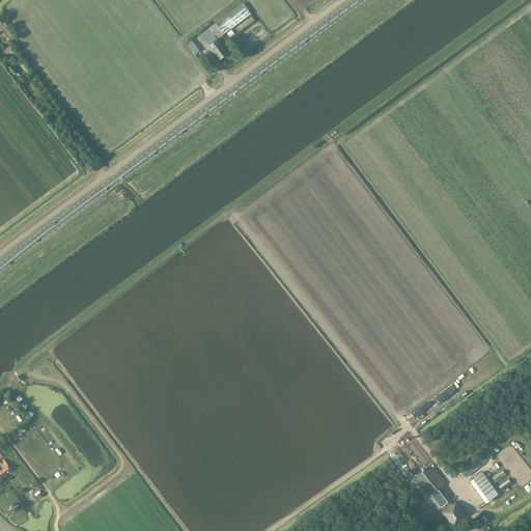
[(243,3),(215,23),(223,34),(250,14),(243,3)]
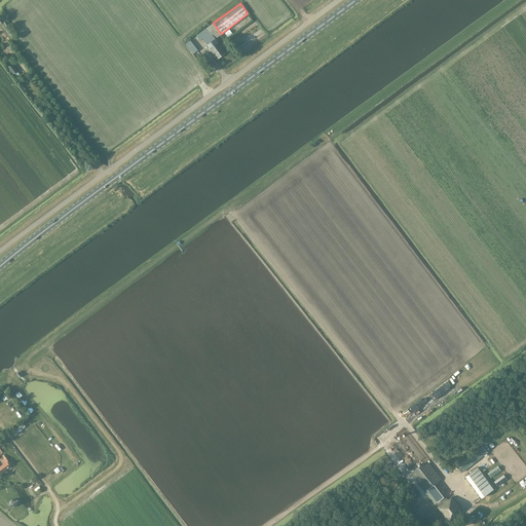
[(215,39),(221,34),(213,23),(195,36),(199,41),(202,39),(209,48),(208,49),(210,51),(211,51),(217,59),(225,52),(215,39)]
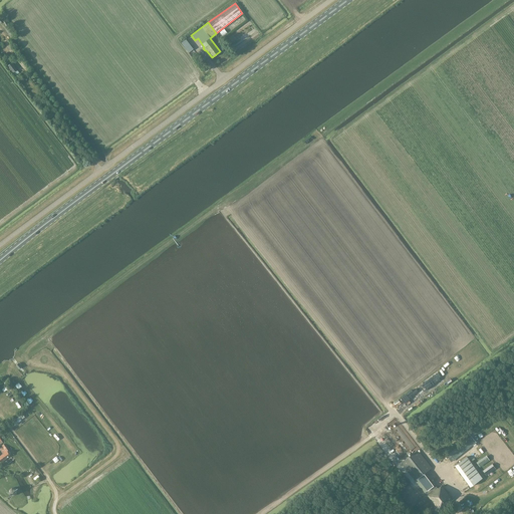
[(223,28),(219,32),(223,37),(227,33),(223,28)]
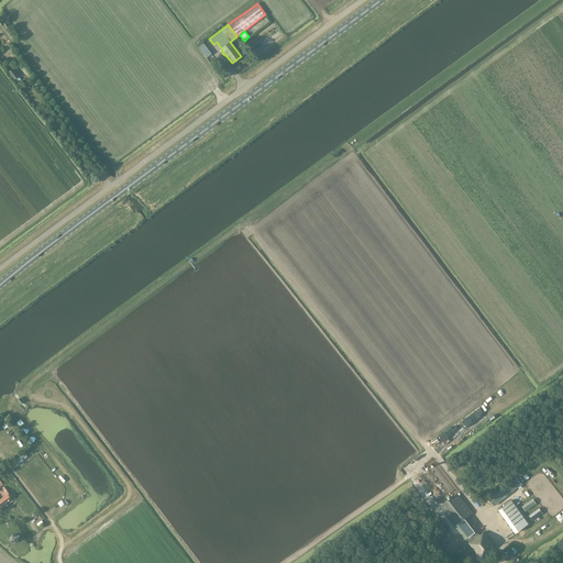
[(203,43),(198,47),(206,58),(211,54),(203,43)]
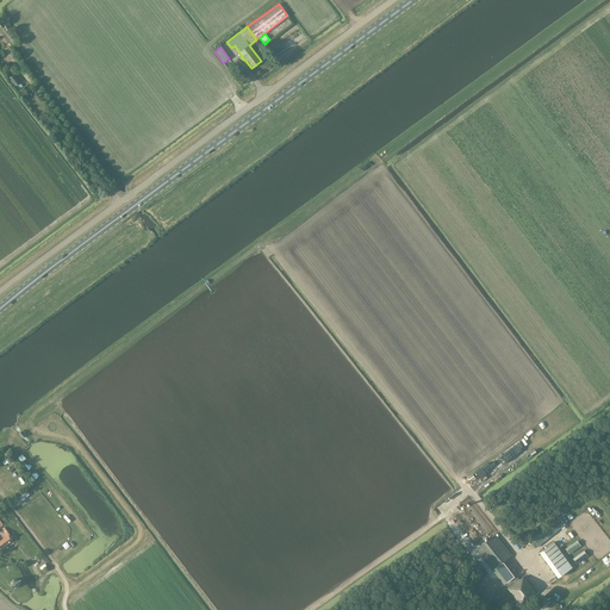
[(14,74),(8,79),(14,86),(20,82),(14,74)]
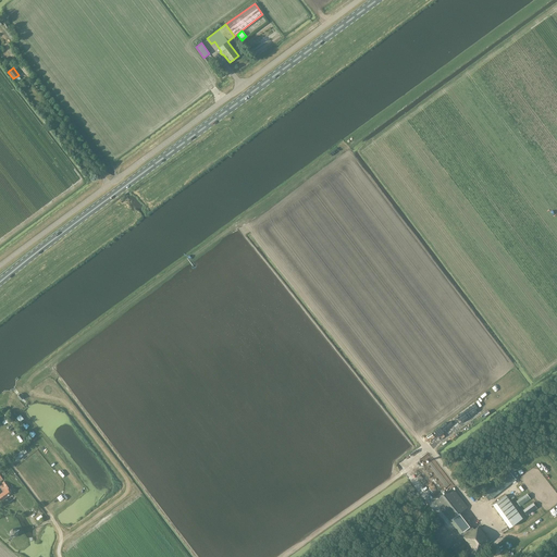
[(23,448),(13,457),(15,460),(26,452),(23,448)]
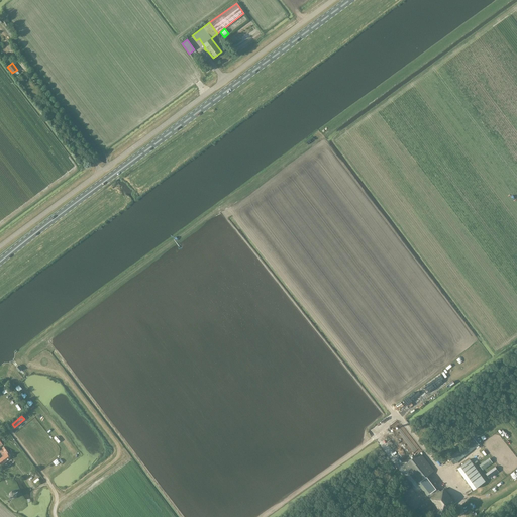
[(479,445),(474,439),(448,459),(453,464),(479,445)]
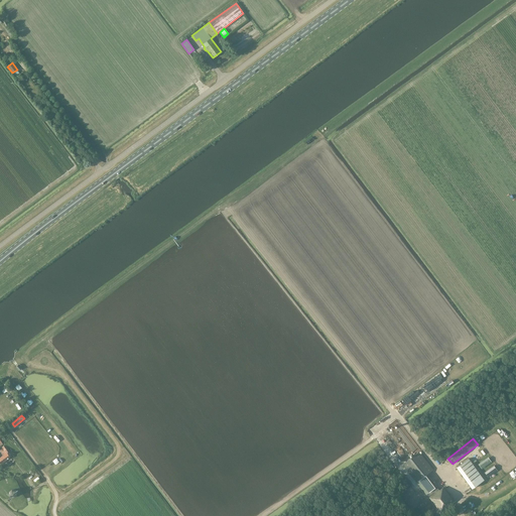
[(10,458),(7,453),(8,453),(3,445),(0,447),(0,452),(3,456),(0,457),(0,463),(1,464),(10,458)]
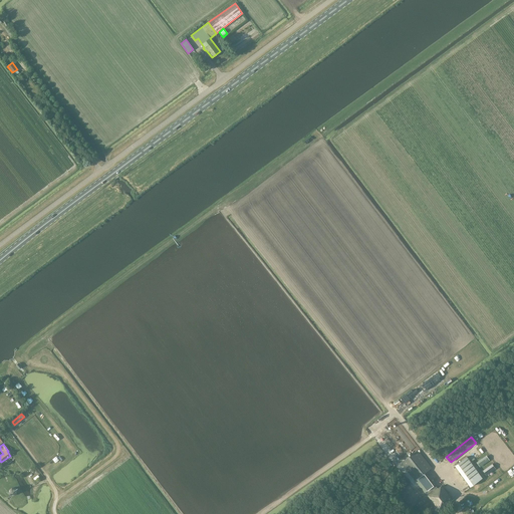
[(417,450),(400,463),(415,481),(418,478),(427,490),(425,492),(428,495),(427,496),(438,510),(452,500),(441,485),(436,489),(430,482),(424,474),(431,468),(417,450)]
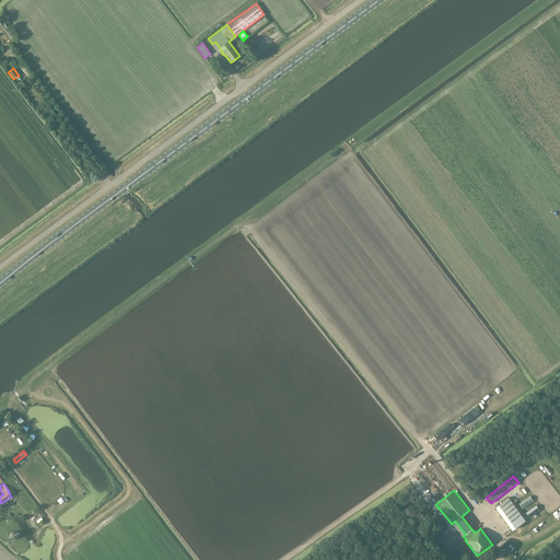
[(528,497),(522,501),(525,506),(533,501),(528,497)]
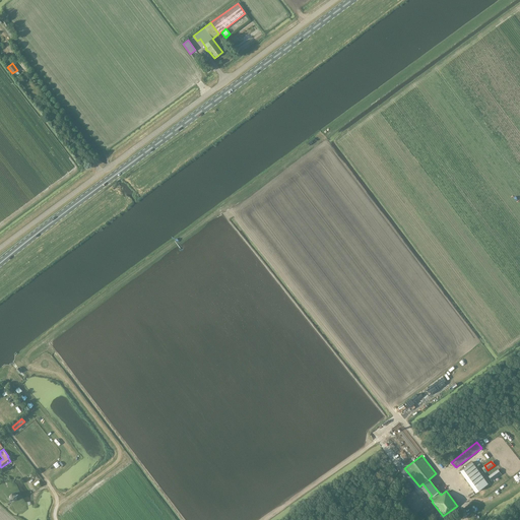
[(471,462),(459,470),(475,493),(486,483),(471,462)]
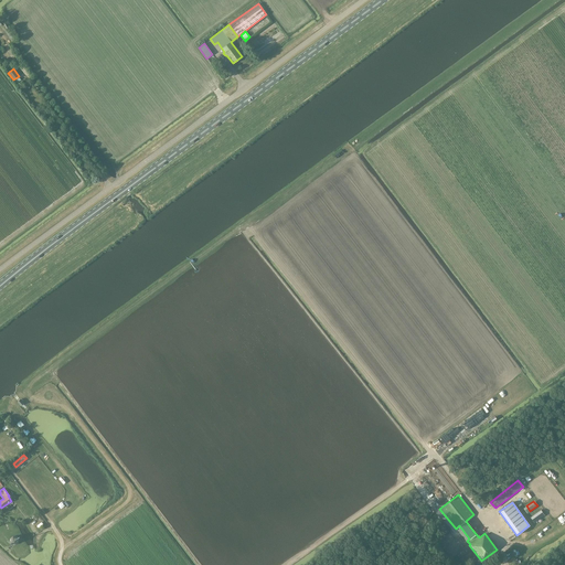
[(540,510),(530,518),(533,522),(544,515),(540,510)]
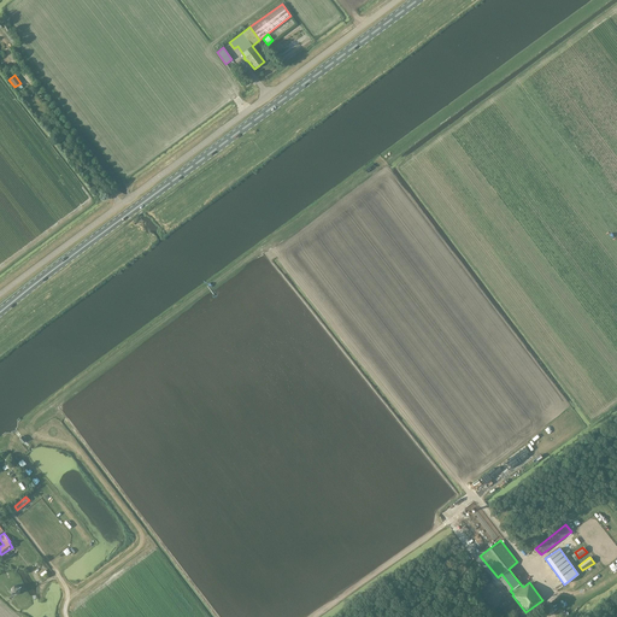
[(487,576),(479,582),(482,587),(491,581),(487,576)]
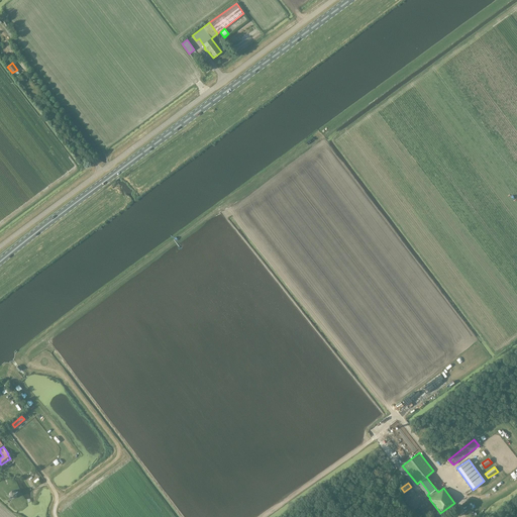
[(8,496),(10,499),(11,499),(12,499),(13,499),(16,497),(16,496),(16,495),(17,494),(15,492),(11,491),(9,493),(8,496)]
